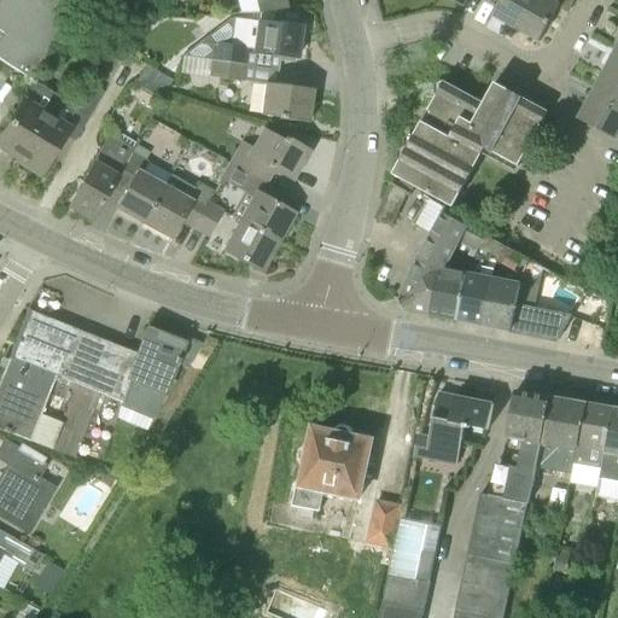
[(0,0),(0,62),(28,81),(83,0),(0,0)]
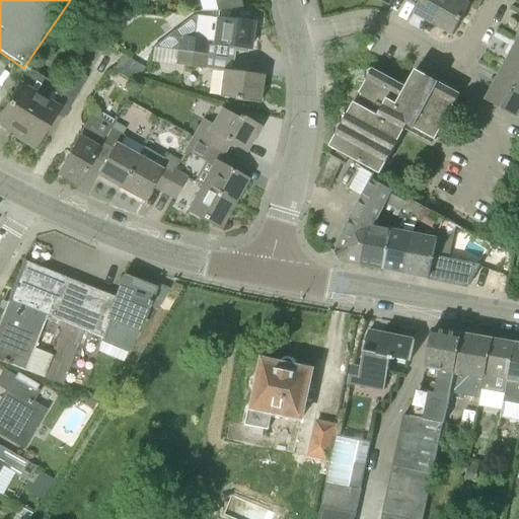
[(212,0),(215,12),(217,12),(244,11),(240,0),(212,0)]
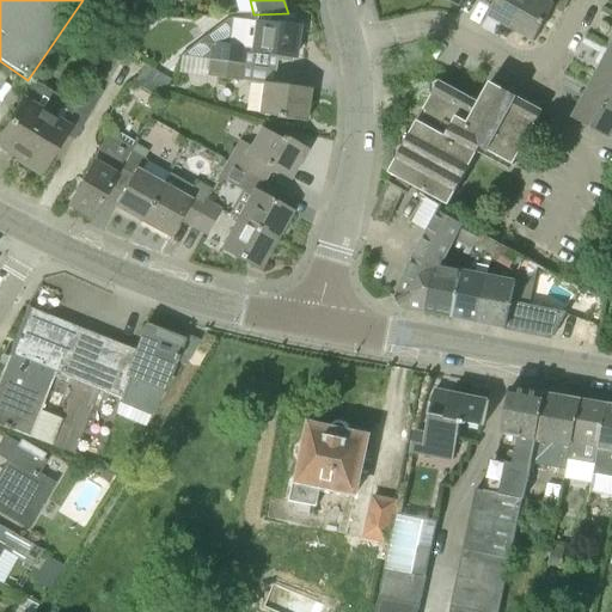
[(494,0),(487,16),(512,29),(527,0),(494,0)]
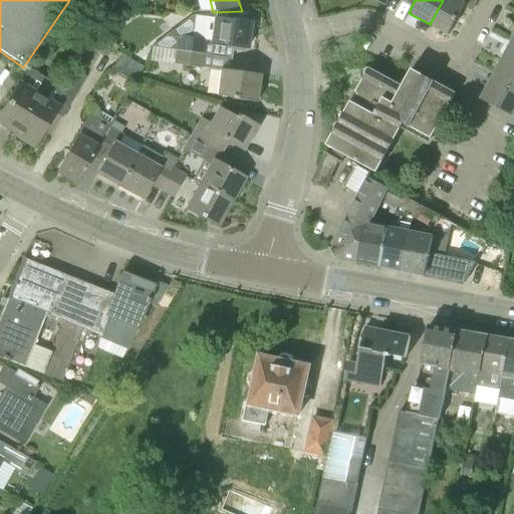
[(448,34),(465,4),(458,0),(443,0),(430,24),(448,34)]
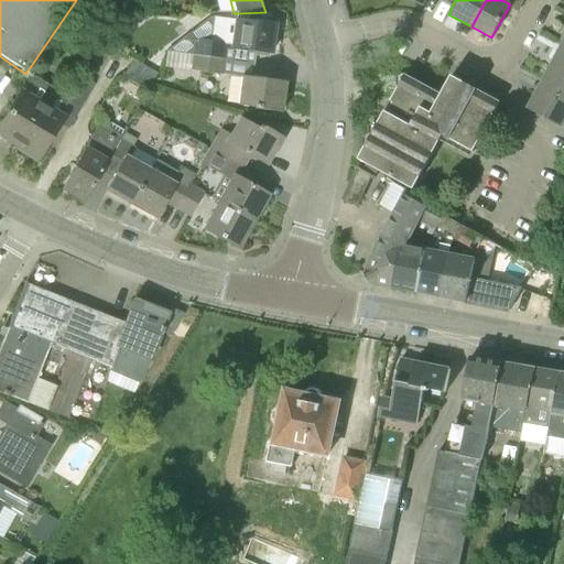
[(195,56),(227,61),(229,47),(271,53),(274,24),(271,24),(272,12),(266,12),(236,13),(235,20),(214,18),(210,42),(197,41),(195,56)]
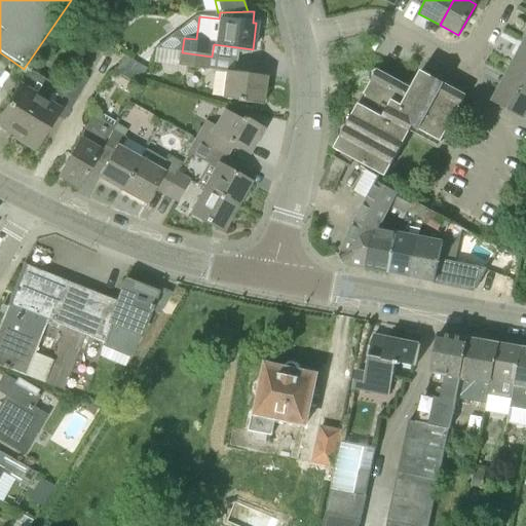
[(525,43),(524,42),(514,62),(525,68),(525,43)]
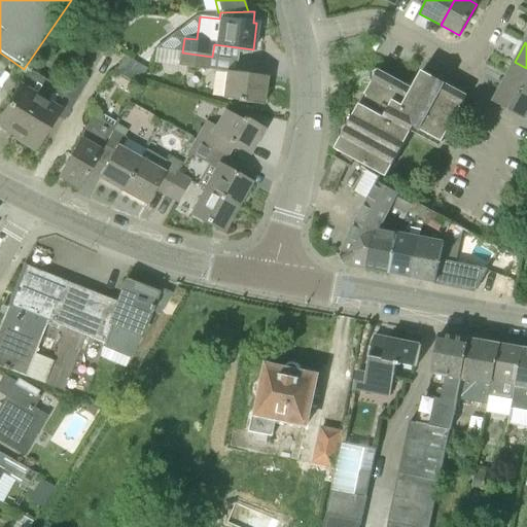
[(212,57),(182,53),(180,66),(210,70),(212,57)]
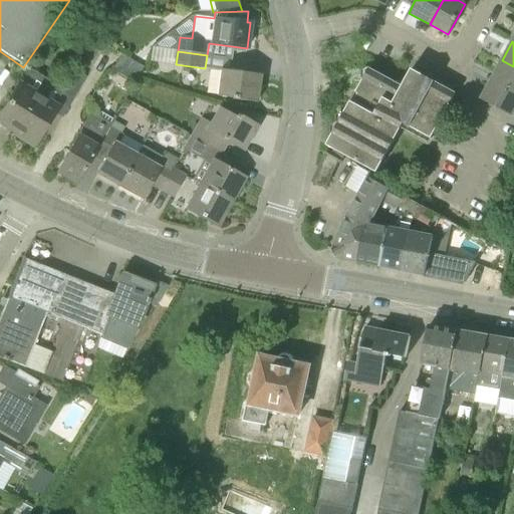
[(134,83),(144,66),(121,54),(111,70),(134,83)]
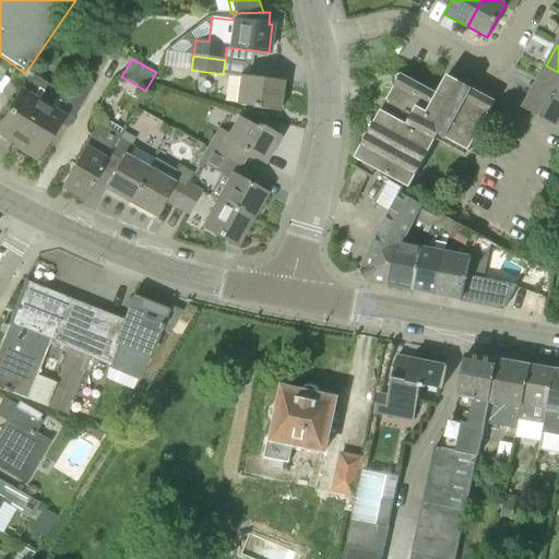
[(558,99),(558,72),(546,66),(535,86),(558,99)]
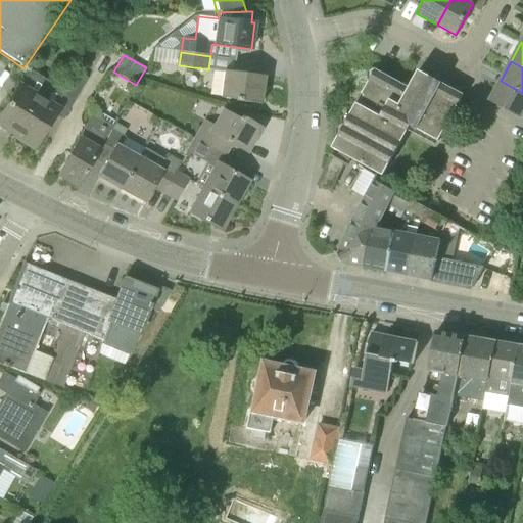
[(410,88),(405,85),(376,69),(360,99),(333,148),(379,174),(407,124),(438,141),(464,95),(419,70),(410,88)]
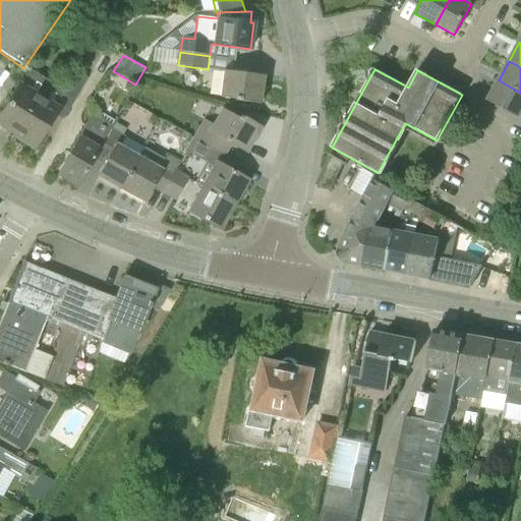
[(34,149),(43,134),(42,134),(67,92),(31,70),(0,117),(0,123),(16,133),(14,136),(34,149)]
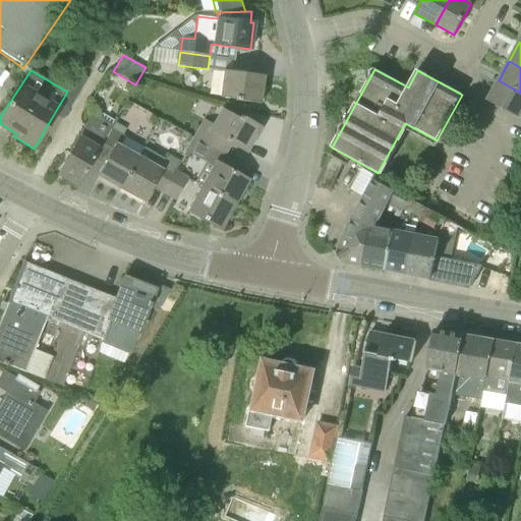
[(264,75),(231,71),(224,70),(224,71),(220,97),(259,104),(264,75)]
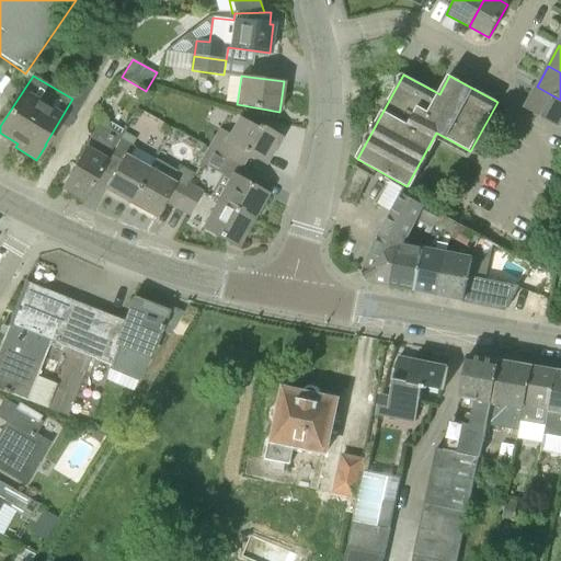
[(84,78),(76,93),(86,99),(94,83),(84,78)]
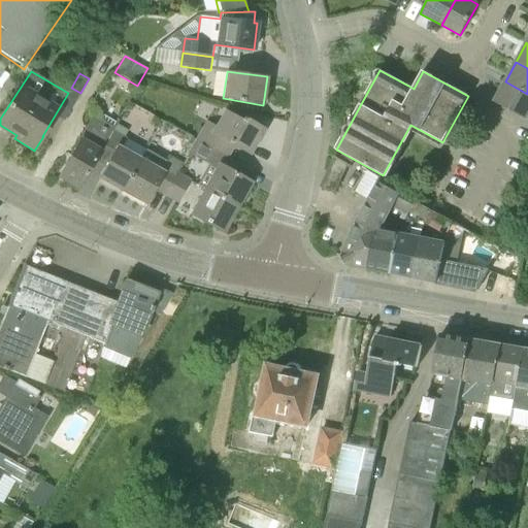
[(527,94),(505,81),(494,102),(524,119),(527,110),(527,94)]
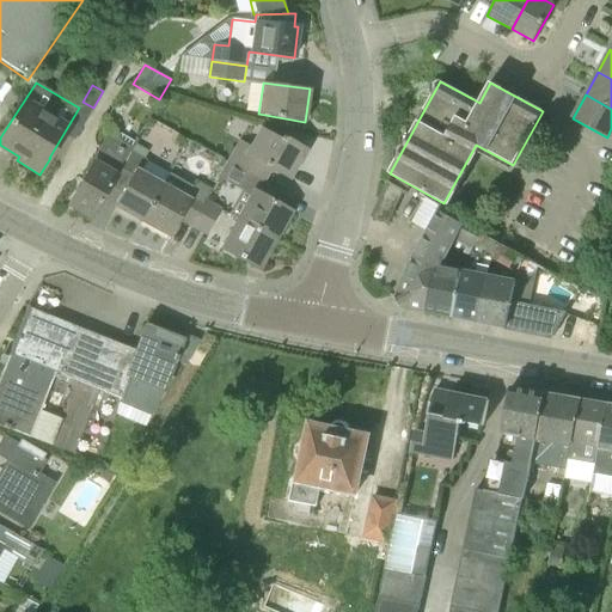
[(306,151),(261,128),(250,147),(238,141),(227,160),(263,182),(271,169),(288,179),(306,151)]
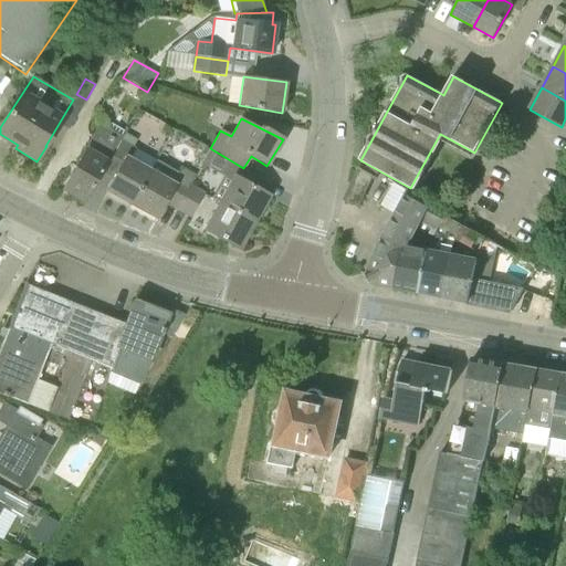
[(121,137),(102,126),(64,190),(84,201),(83,202),(86,203),(111,160),(122,140),(127,129),(126,129),(121,137)]
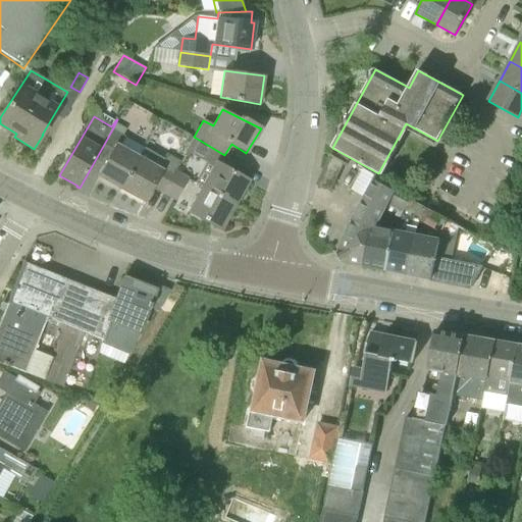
[(140,157),(120,146),(124,138),(112,129),(102,148),(112,154),(99,176),(121,190),(145,149),(140,157)]
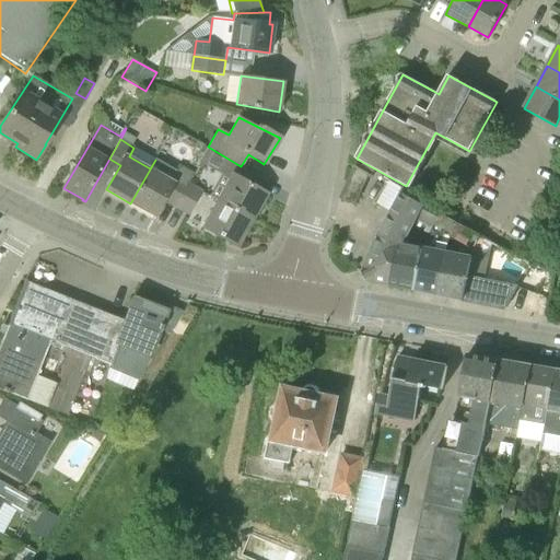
[(252,219),(265,194),(235,176),(241,166),(208,147),(199,163),(230,181),(219,201),(252,219)]
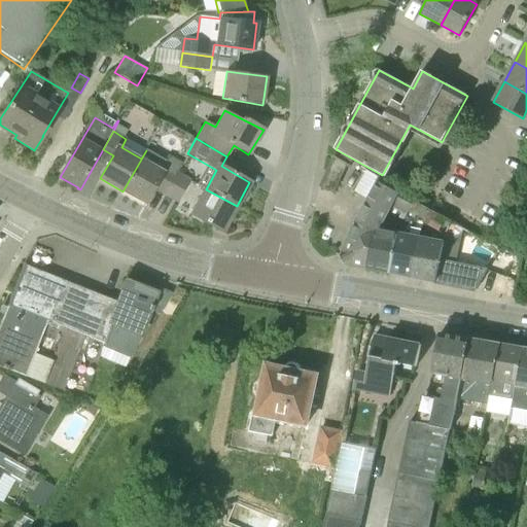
[(166,162),(146,150),(123,191),(146,205),(154,189),(163,195),(178,168),(181,163),(169,155),(166,162)]
